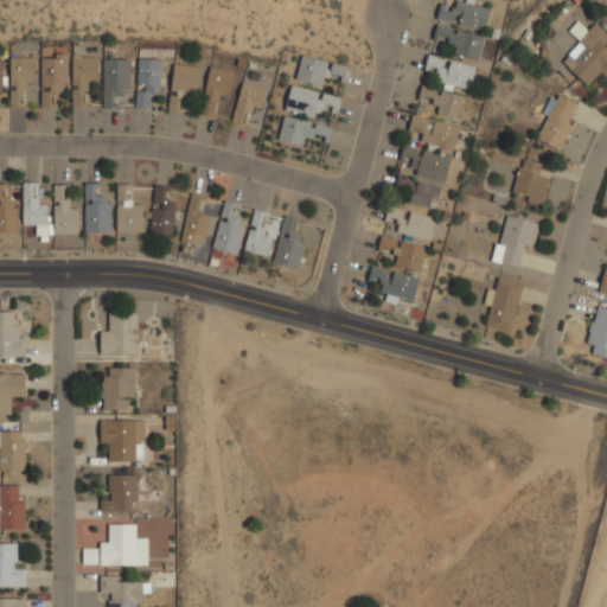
[(489,7),(455,1),(453,8),(439,6),(436,20),(484,31),(489,7)]
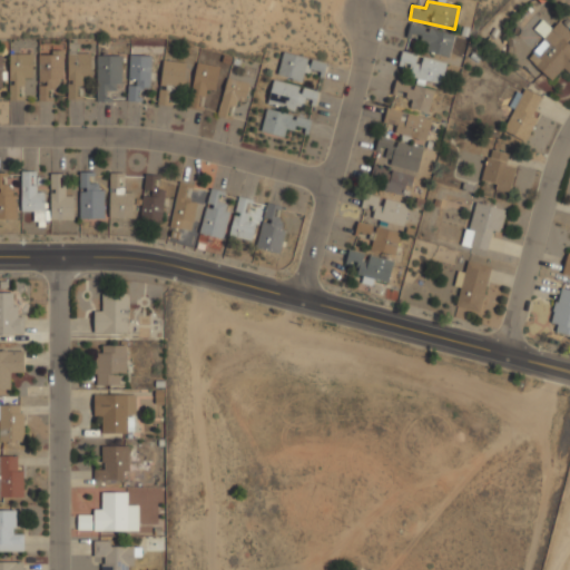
[(551,80),(566,65),(569,69),(569,46),(566,42),(569,38),(569,32),(558,22),(552,29),(542,19),(533,29),(544,39),(527,59),(551,80)]
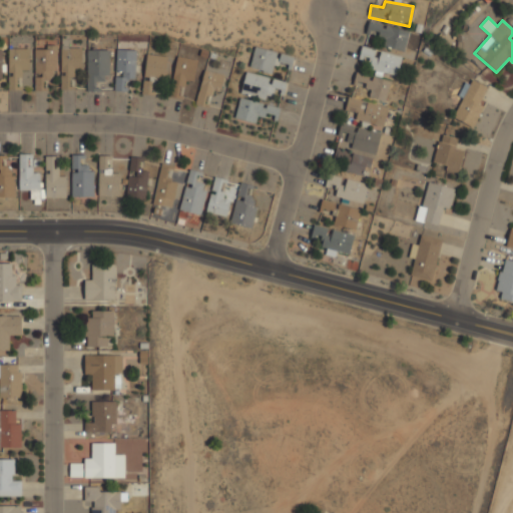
[(404,51),(409,31),(369,21),(366,33),(376,36),(385,39),(383,46),(404,51)]
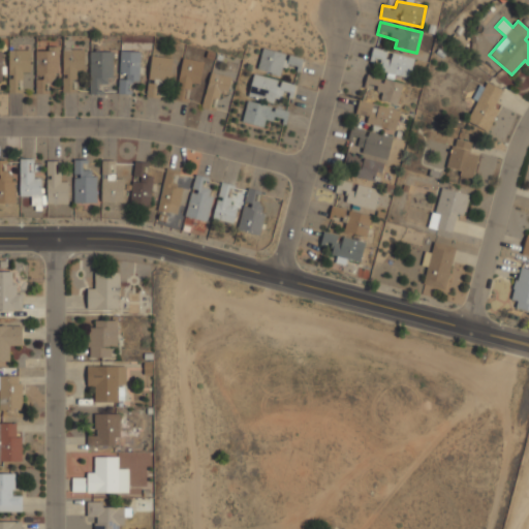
[(392,54),(391,59),(385,58),(386,51),(372,48),(369,61),(382,64),(380,72),(409,78),(413,58),(392,54)]
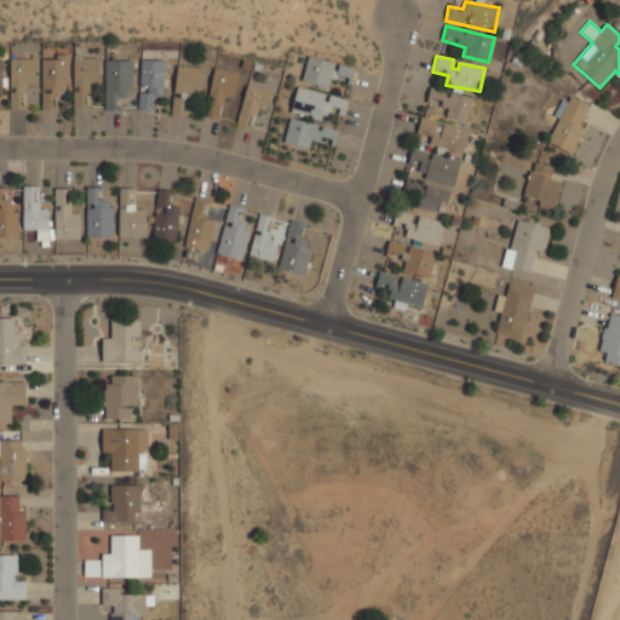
[(329,87),(334,62),(306,57),(302,82),(329,87)]
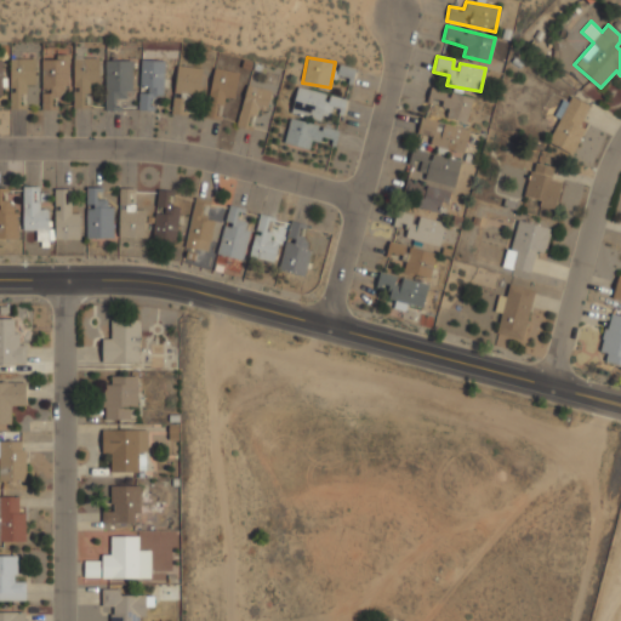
[(26,95),(27,85),(36,85),(36,60),(11,58),(10,108),(17,108),(17,95),(26,95)]
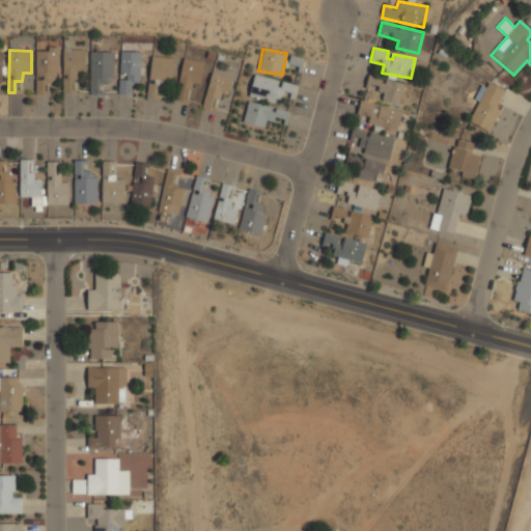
[(85,71),(84,50),(62,50),(63,92),(71,92),(71,79),(76,79),(76,71),(85,71)]
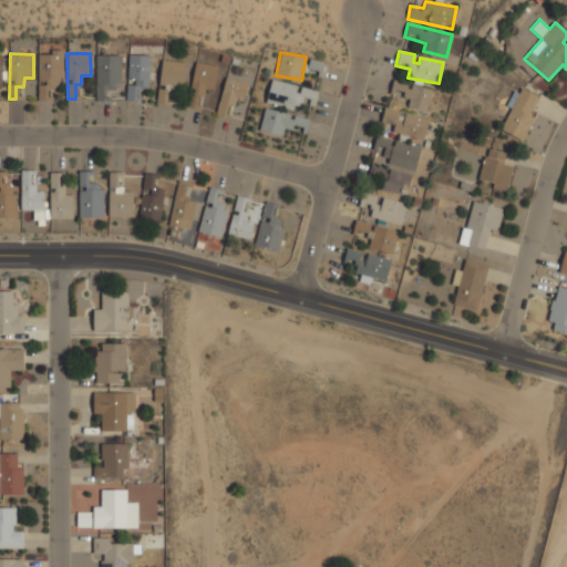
[(39,54),(38,101),(47,101),(48,90),(61,90),(62,55),(39,54)]
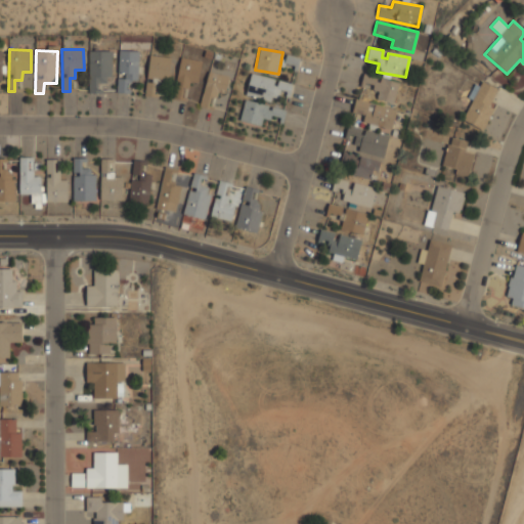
[(111,50),(88,51),(89,94),(100,93),(99,84),(111,83),(111,50)]
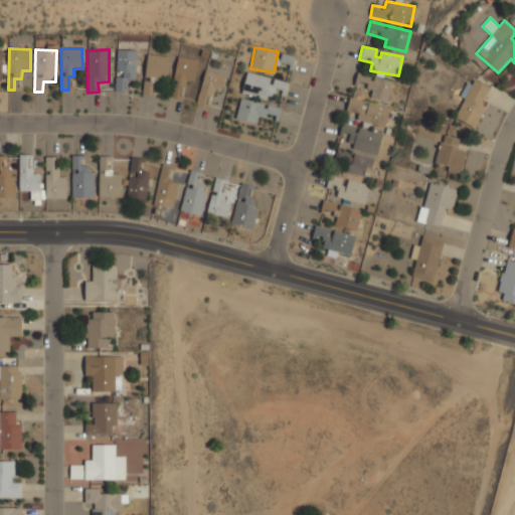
[(136,50),(116,50),(116,74),(115,74),(115,92),(129,92),(129,80),(136,80),(136,50)]
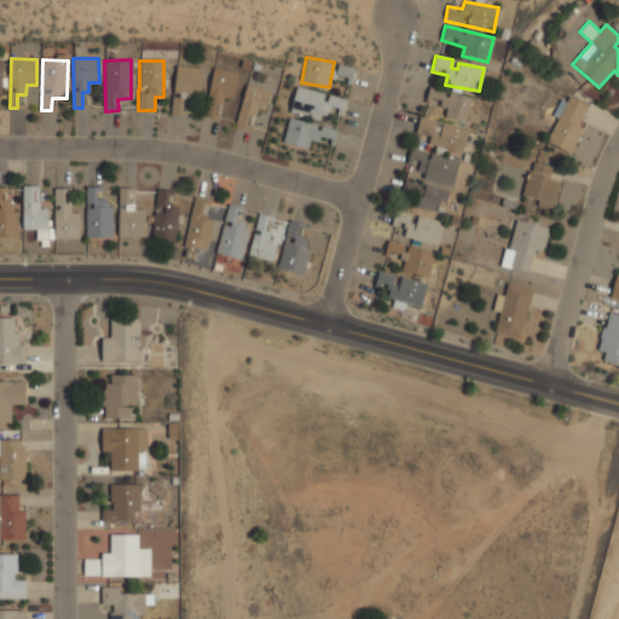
[(335,74),(351,77),(353,68),(337,64),(335,74)]
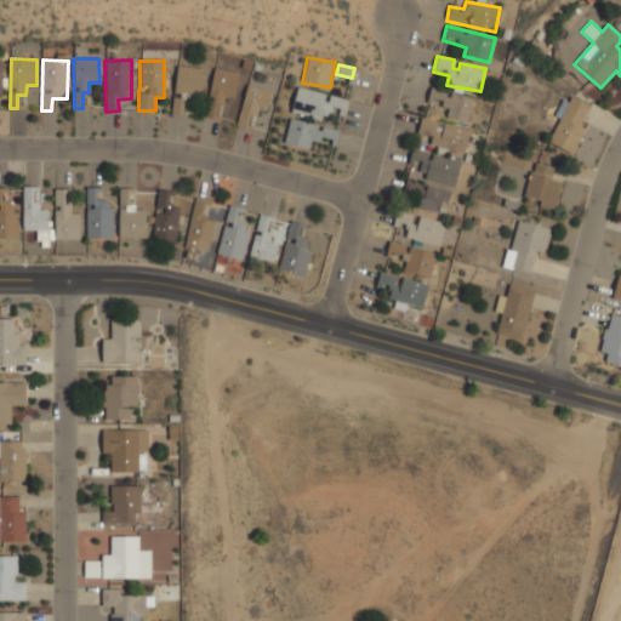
[(171,113),(186,115),(189,90),(199,91),(203,69),(178,66),(171,113)]
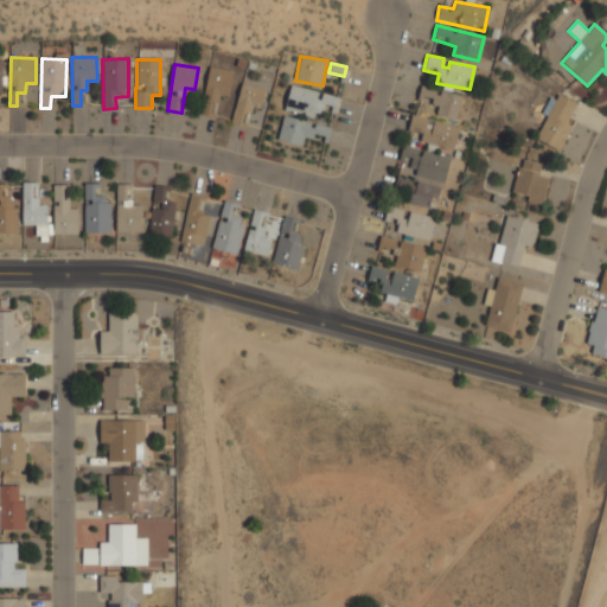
[(218,103),(221,95),(229,97),(234,71),(209,66),(202,100),(218,103)]
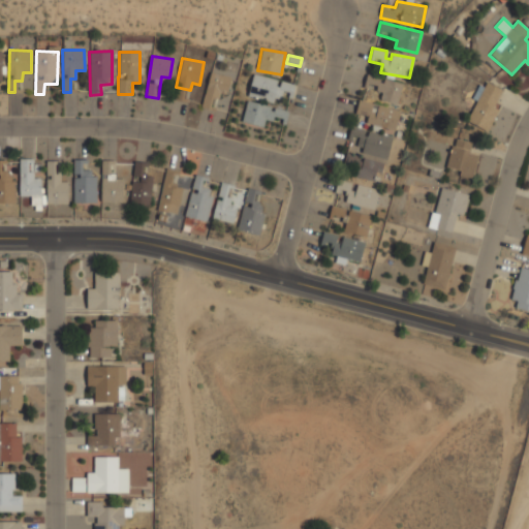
[(213,111),(219,91),(226,93),(231,78),(211,71),(200,106),(213,111)]
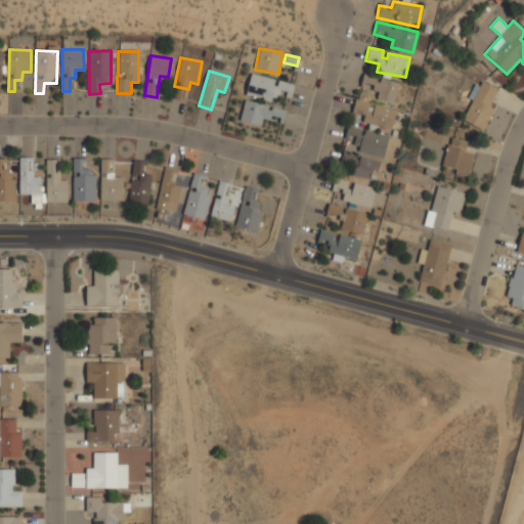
[(359,86),(379,92),(376,98),(393,103),(399,83),(364,73),(359,86)]
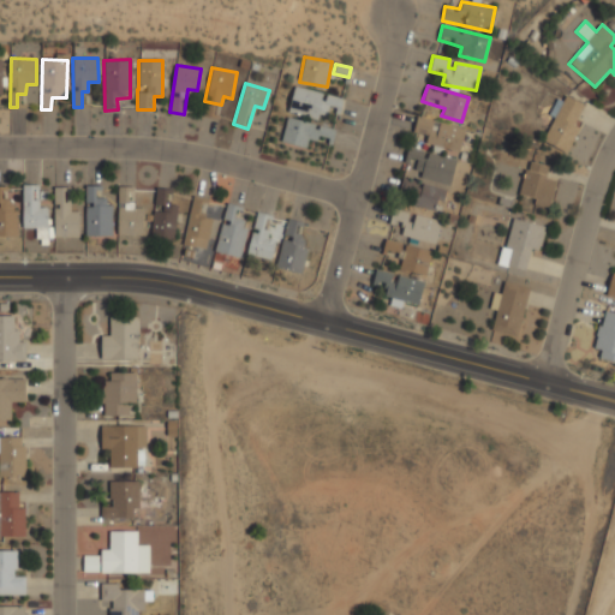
[(288,112),(322,120),(326,107),(341,112),(345,99),(324,94),(294,87),(288,112)]
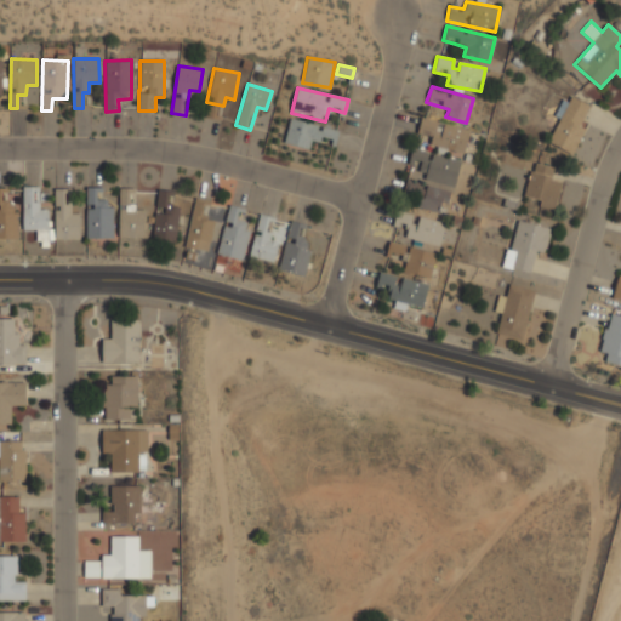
[(547,141),(571,97),(588,106),(579,126),(585,129),(571,154),(547,141)]
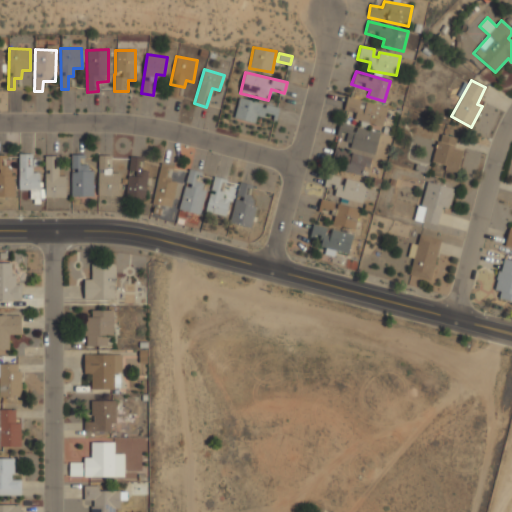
[(255,123),(257,116),(264,118),(265,113),(276,116),(278,108),(265,105),(265,104),(239,97),(234,118),(255,123)]
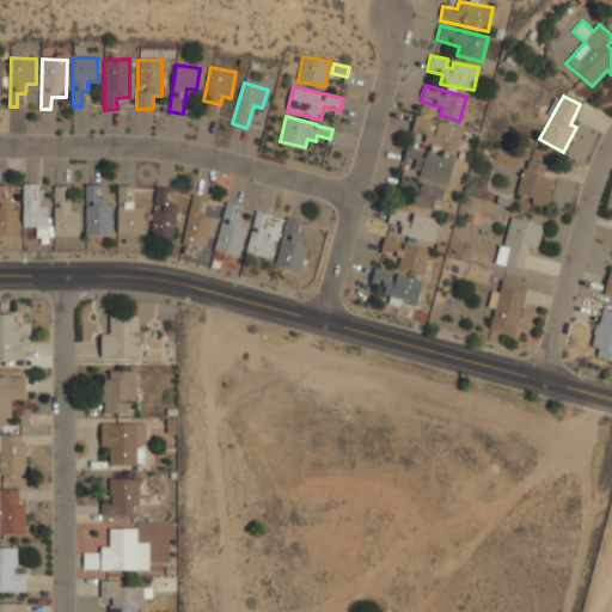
[(411,133),(426,135),(423,145),(458,151),(463,126),(415,117),(411,133)]
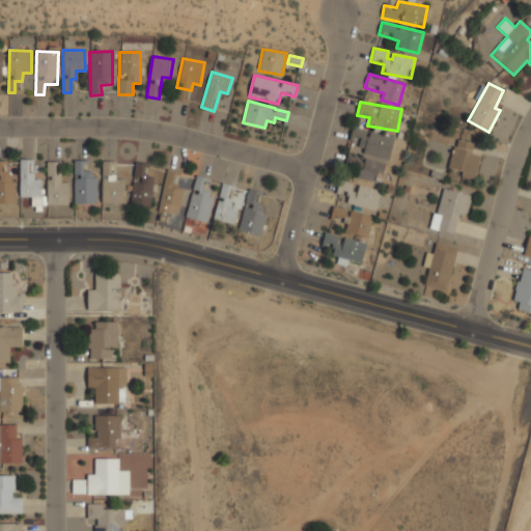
[(389,159),(394,137),(353,128),(351,137),(360,140),(357,151),(389,159)]
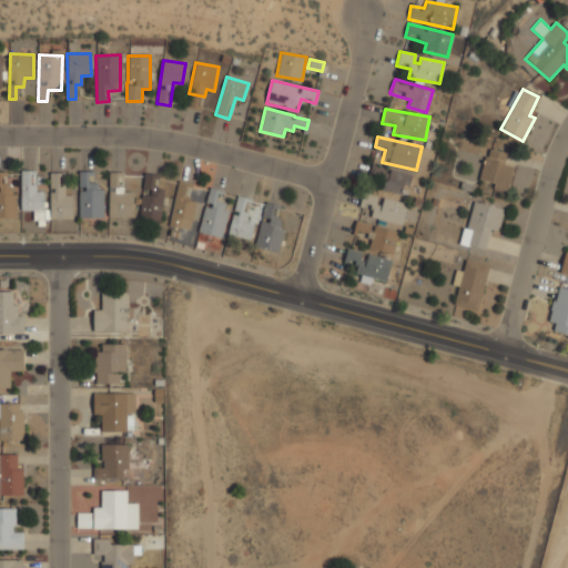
[(480,180),(494,183),(493,190),(508,192),(513,166),(504,164),(506,153),(486,149),(480,180)]
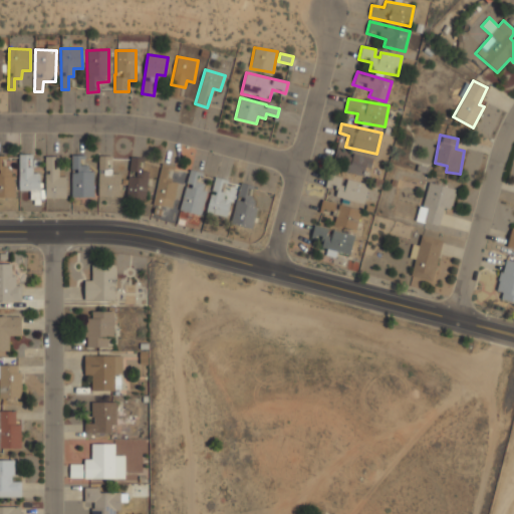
[(334,161),(347,163),(346,173),(367,176),(370,157),(335,152),(334,161)]
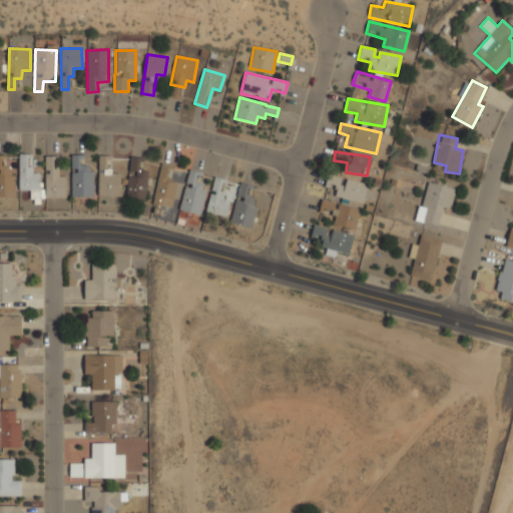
[(19,190),(19,154),(32,154),(32,157),(27,157),(27,166),(32,166),(32,173),(38,173),(39,173),(39,199),(30,199),(30,190),(19,190)]
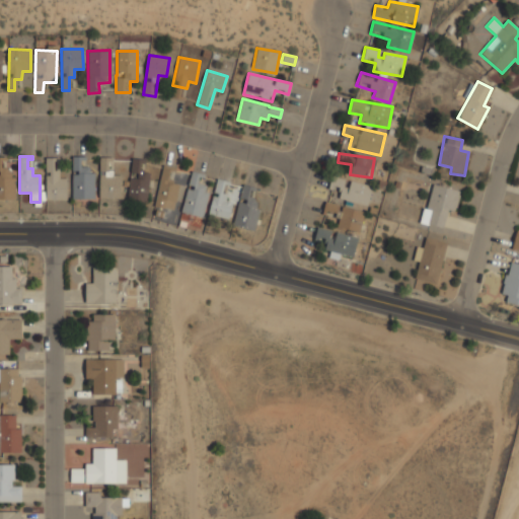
[(72,199),(93,199),(94,167),(82,166),(82,157),(73,156),(72,199)]
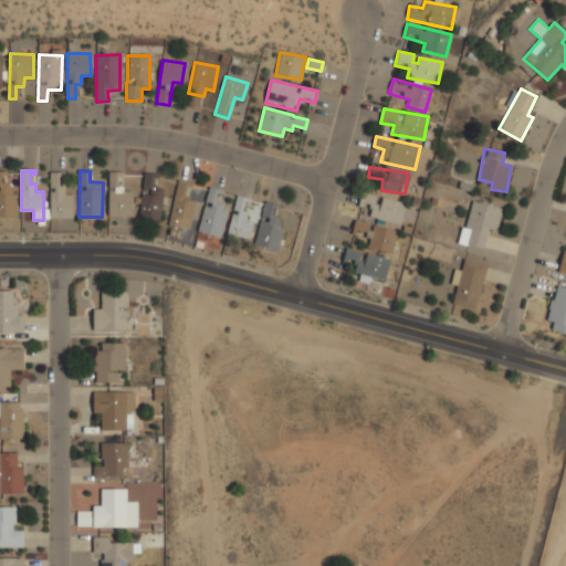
[(0,217),(16,218),(16,184),(2,184),(2,173),(0,171),(0,217)]
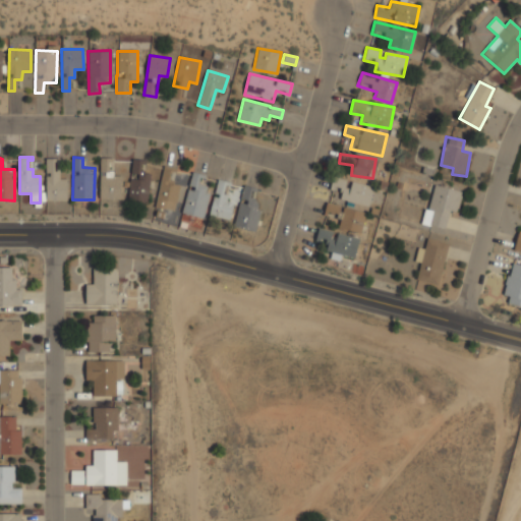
[(46,201),(46,176),(49,176),(49,173),(46,173),(46,159),(59,159),(59,162),(54,162),(54,171),(59,171),(59,179),(67,179),(67,200),(46,201)]
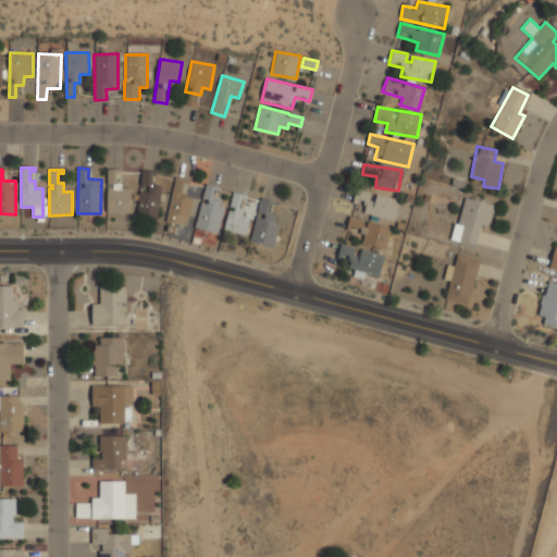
[(107,213),(131,214),(131,189),(121,189),(122,170),(108,170),(107,213)]
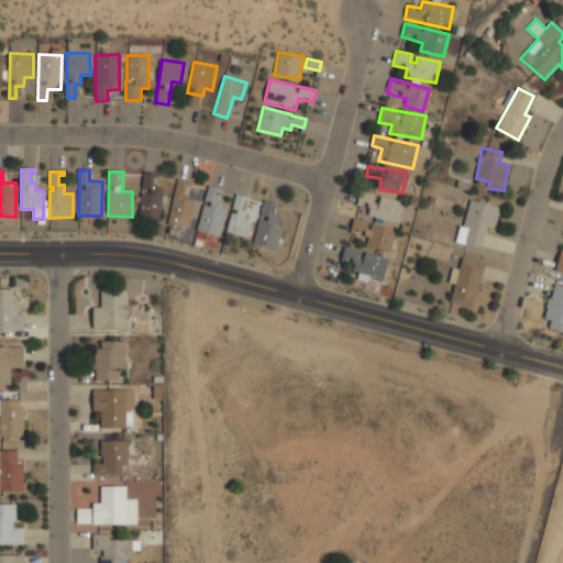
[(138,217),(159,219),(164,187),(154,186),(155,174),(143,172),(141,187),(150,188),(148,195),(141,194),(138,217)]
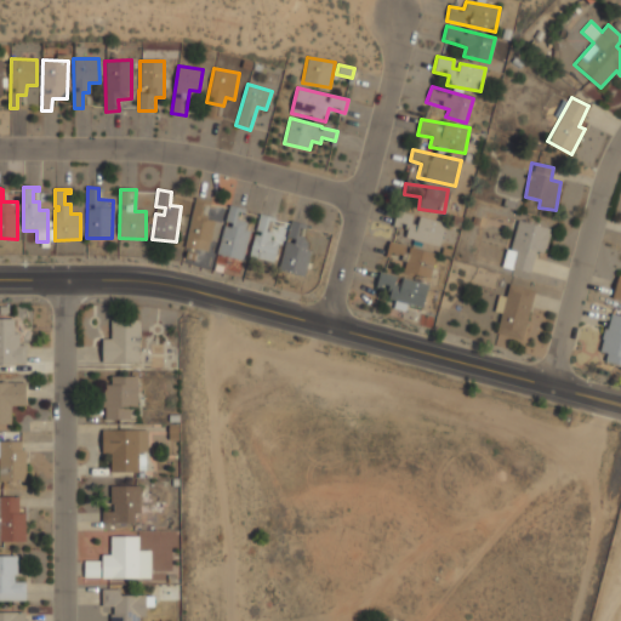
[(208,252),(215,221),(221,222),(223,208),(194,200),(184,246),(208,252)]
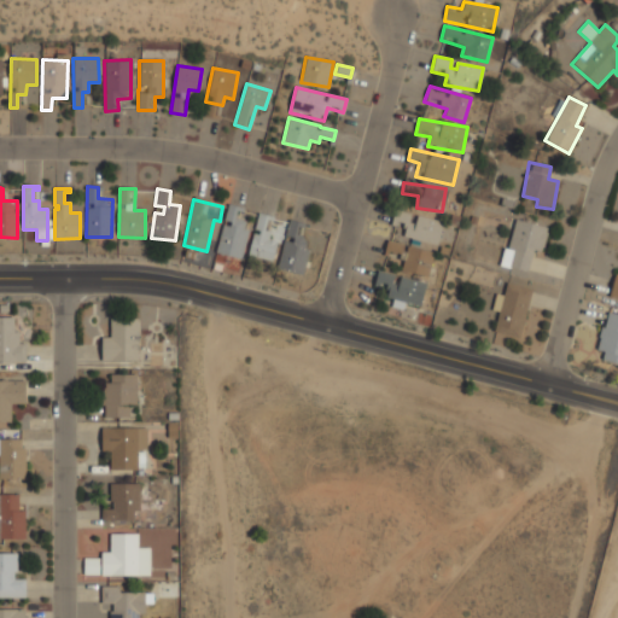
[(239,207),(227,204),(216,254),(242,258),(250,221),(237,219),(239,207)]
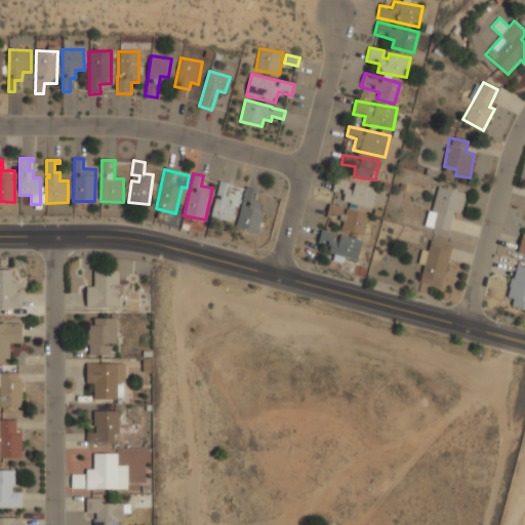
[(371,208),(376,188),(335,177),(332,190),(344,192),(341,200),(371,208)]
